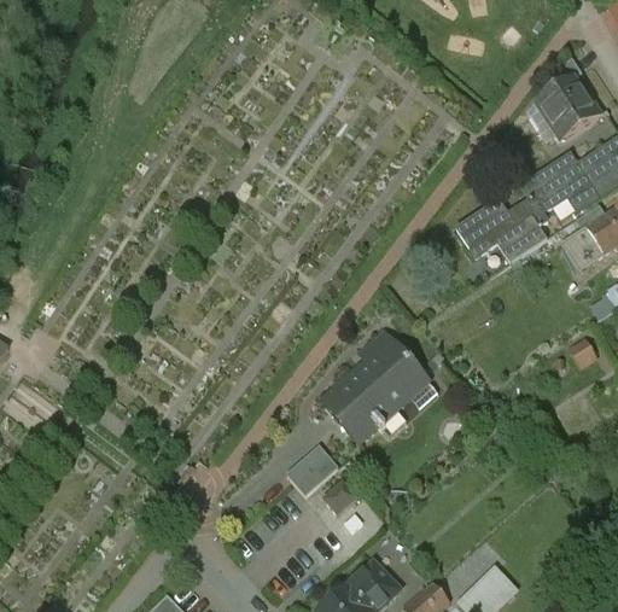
[(582,73),(572,58),(563,64),(553,77),(559,86),(572,77),(573,79),(582,73)]
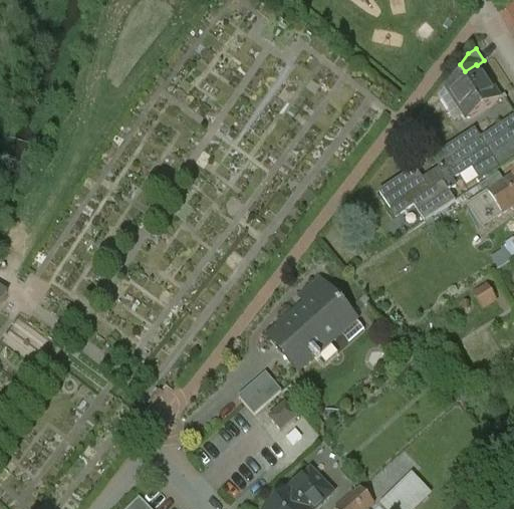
[(477,65),(476,64),(465,71),(446,84),(467,117),(498,97),(477,65)]
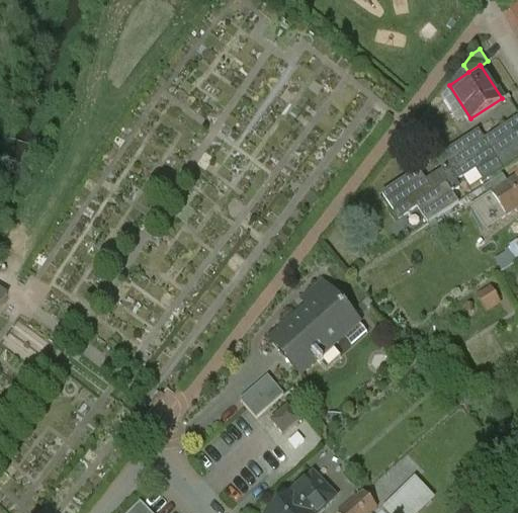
[(478,129),(437,155),(445,167),(443,168),(444,169),(427,180),(418,167),(382,190),(399,215),(417,202),(428,221),(458,200),(451,189),(459,184),(455,178),(480,162),(488,175),(517,155),(517,113),(484,137),(478,129)]
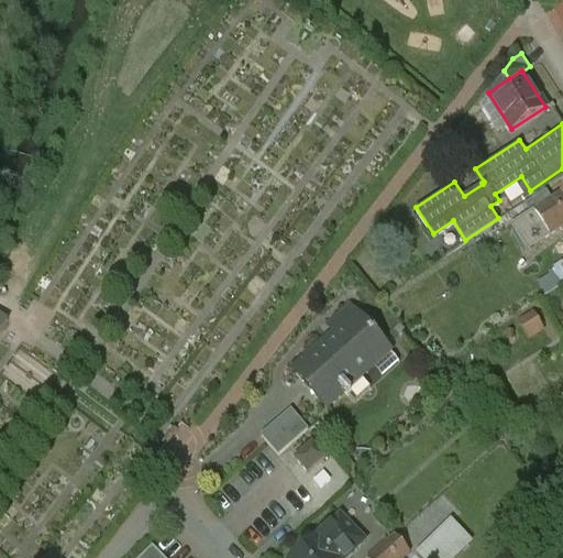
[(547,186),(525,200),(530,210),(552,196),(547,186)]
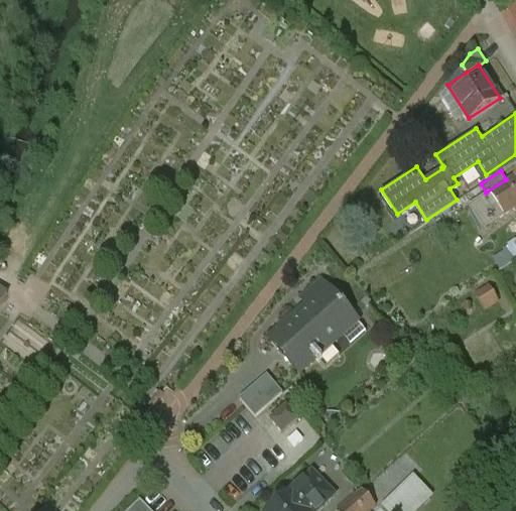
[(486,193),(469,204),(484,226),(515,205),(515,174),(515,173),(506,179),(486,193)]
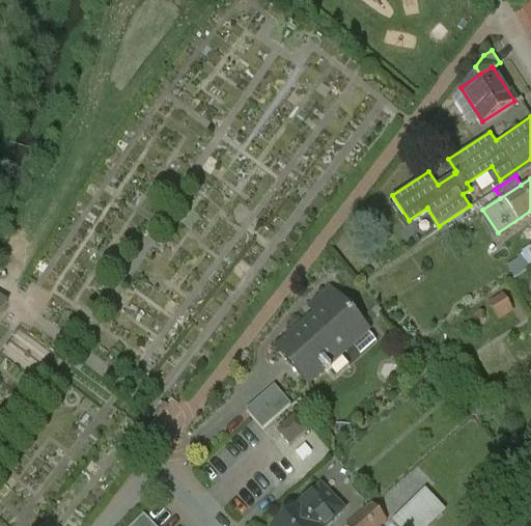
[(330,284),(308,303),(316,311),(278,345),(308,380),(324,365),(328,370),(331,367),(327,362),(367,327),(330,284)]
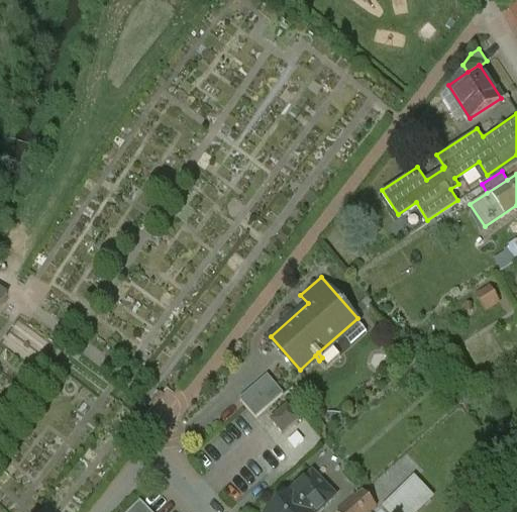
[(486,306),(501,298),(492,279),(476,288),(486,306)]
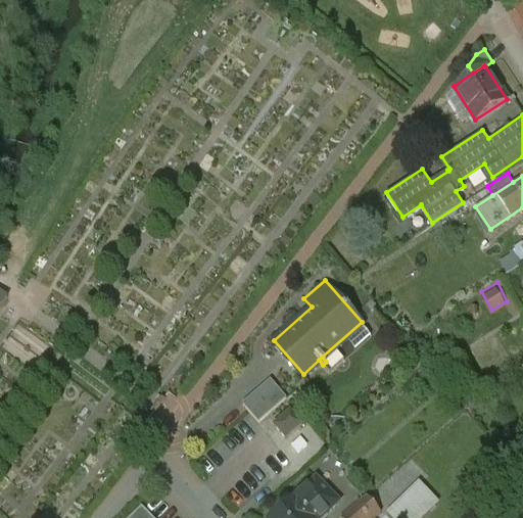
[(267,412),(254,397),(246,405),(258,419),(267,412)]
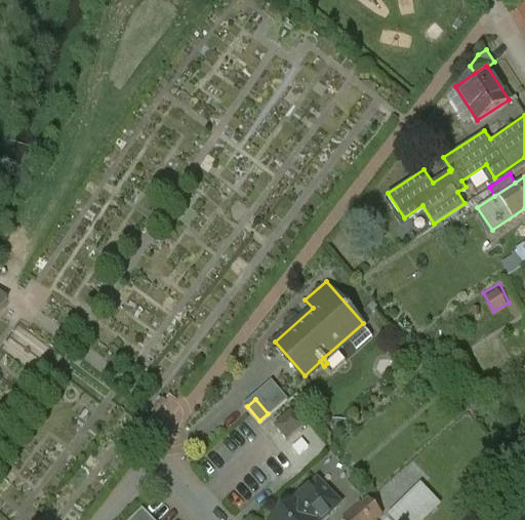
[(291,409),(275,424),(287,437),(303,424),(291,409)]
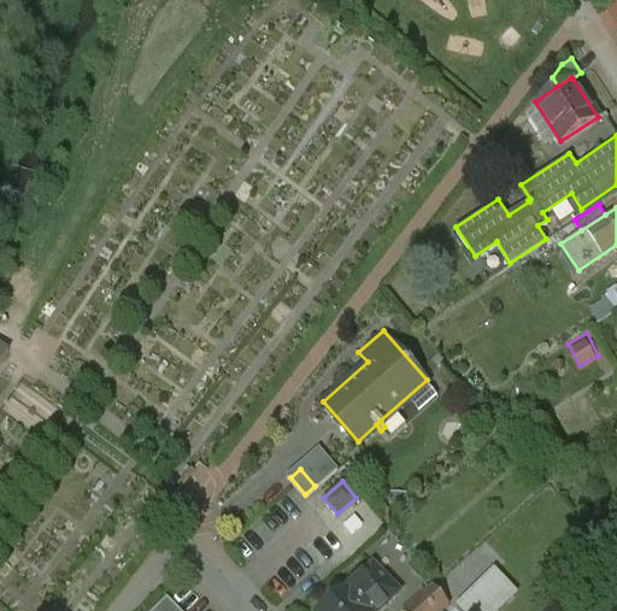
[(386,550),(374,562),(372,562),(347,586),(371,610),(374,610),(392,595),(403,607),(424,589),(419,583),(409,592),(401,585),(411,576),(386,550)]
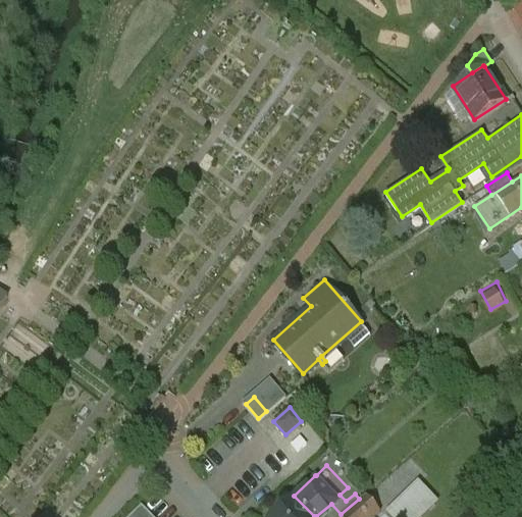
[(416,516),(433,501),(416,482),(387,509),(395,516),(416,516)]
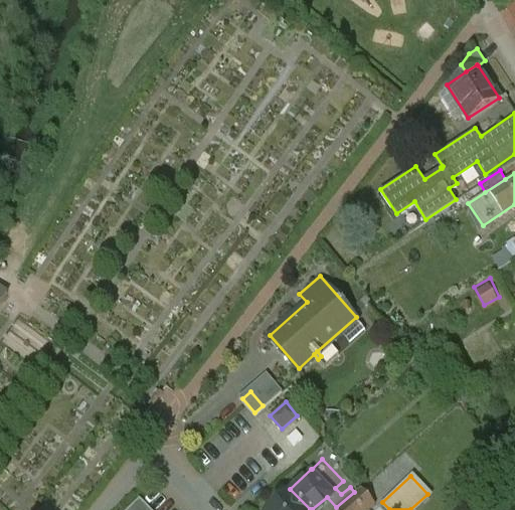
[(364,509),(374,501),(361,486),(354,492),(336,507),(335,507),(337,509),(364,509)]
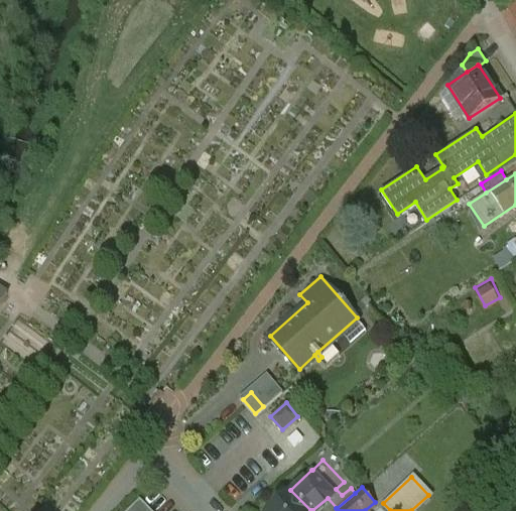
[(289,489),(266,510),(310,510),(290,490),(289,489)]
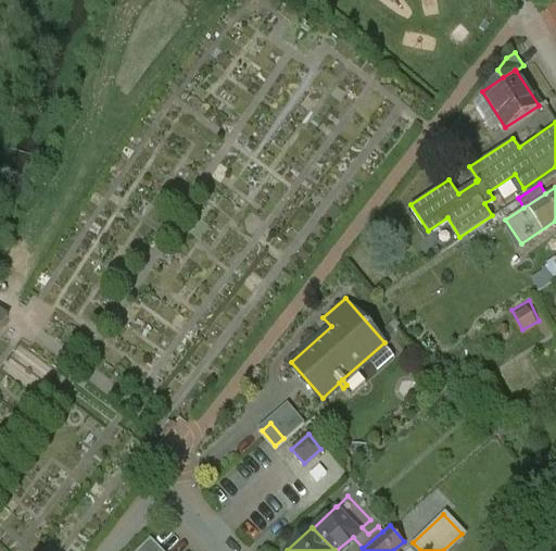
[(165,550),(151,535),(134,550),(165,550)]
